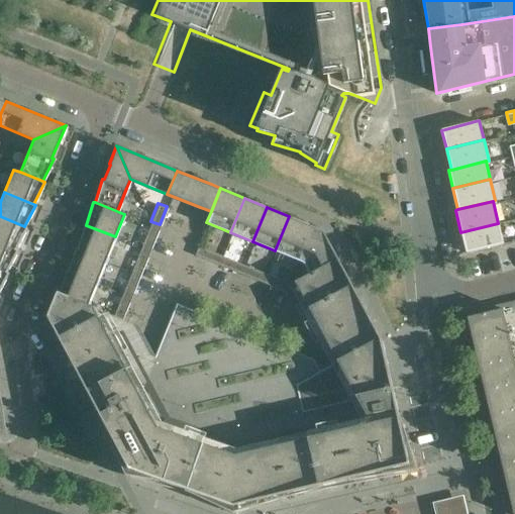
[(24,226),(0,216),(0,242),(15,248),(26,227),(24,226)]
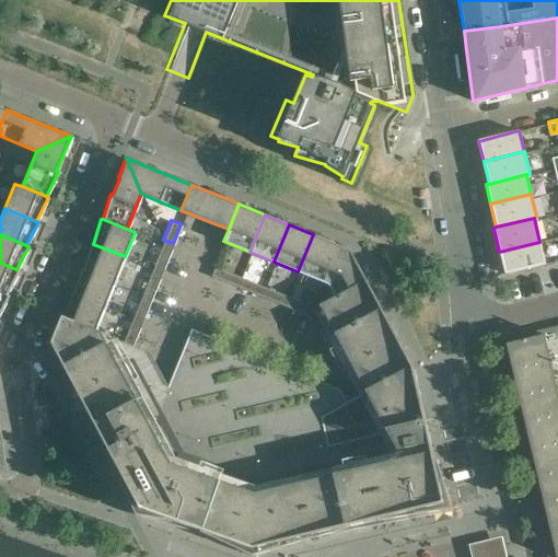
[(313,234),(298,271),(322,281),(337,245),(333,243),(333,242),(313,234)]
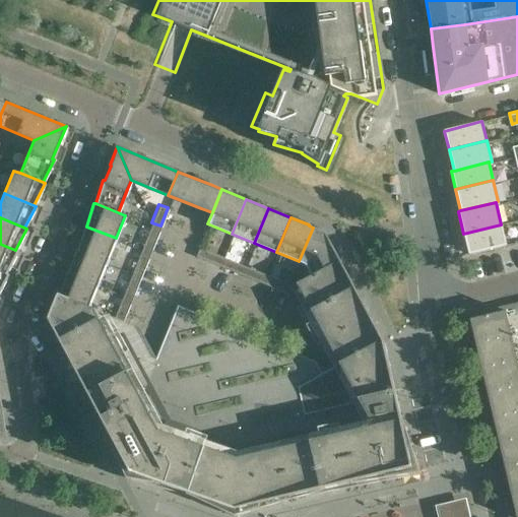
[(501,224),(463,234),(467,252),(505,243),(501,224)]
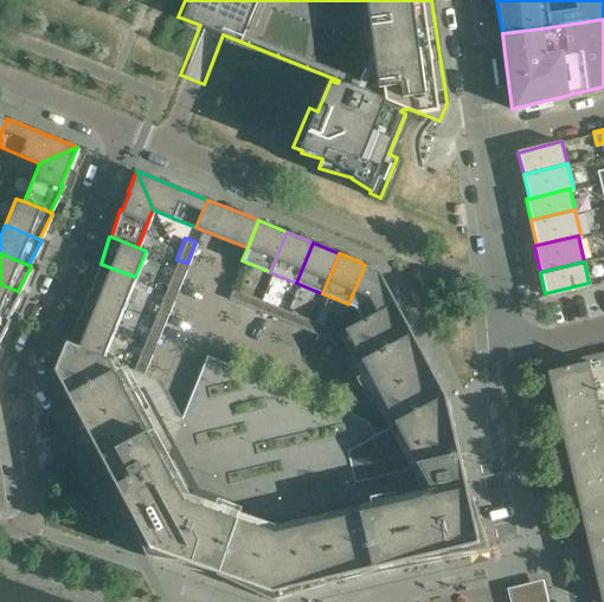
[(97,263),(90,290),(124,304),(135,277),(101,264),(97,263)]
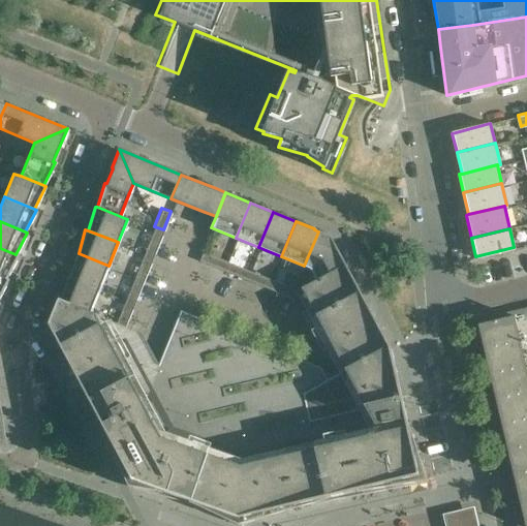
[(145,249),(154,252),(161,235),(152,230),(145,249)]
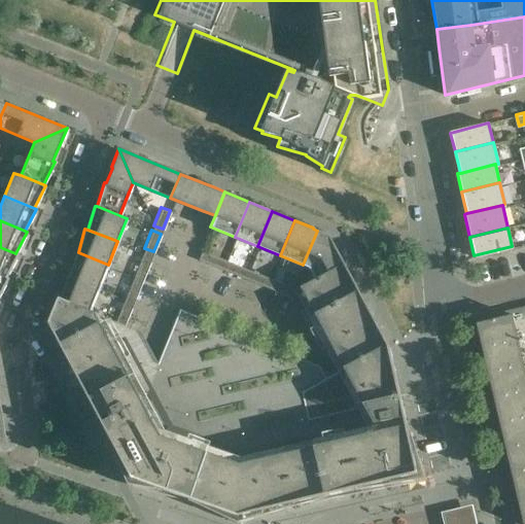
[(328,235),(317,231),(303,265),(308,267),(314,278),(343,263),(328,235)]
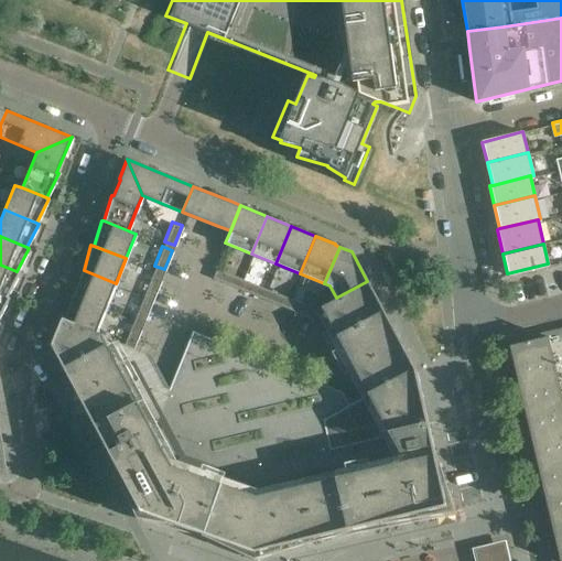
[(0,293),(7,295),(19,272),(17,271),(0,265),(0,293)]
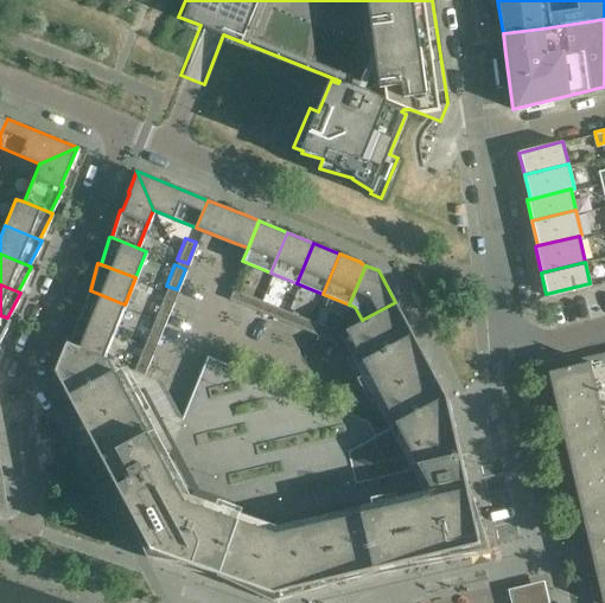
[(254,296),(231,287),(228,297),(250,307),(254,296)]
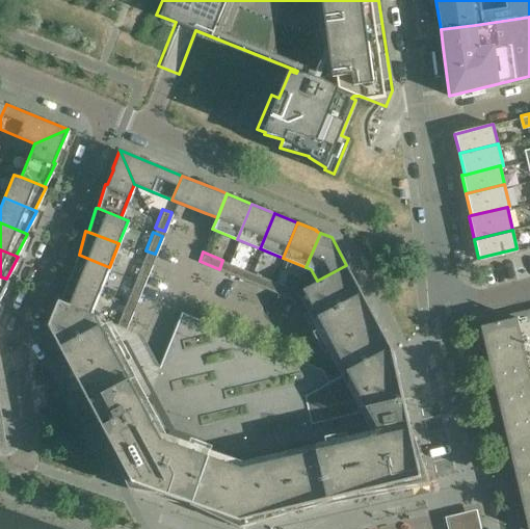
[(76,254),(70,278),(100,290),(109,267),(76,254)]
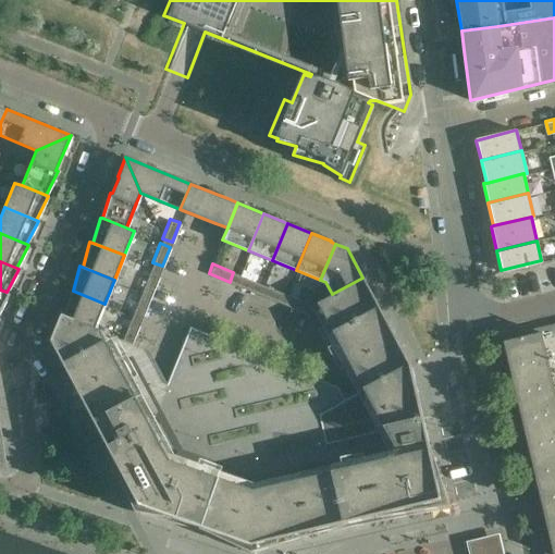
[(148,272),(140,292),(150,295),(158,275),(148,272)]
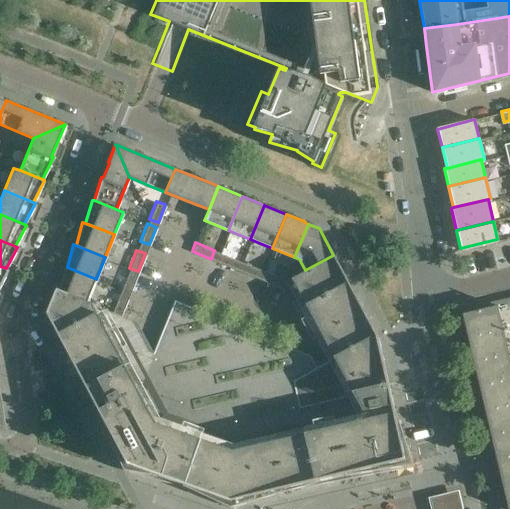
[(238,270),(241,261),(223,254),(220,262),(238,270)]
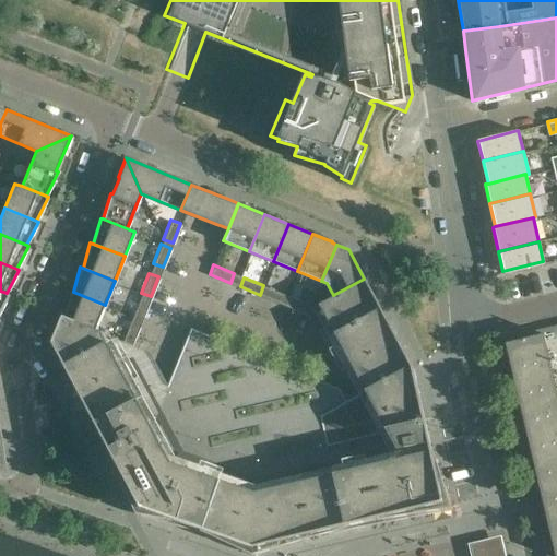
[(107,450),(135,513),(200,530),(252,547),(315,533),(346,525),(450,508),(431,451),(430,451),(412,367),(364,279),(333,295),(318,304),(364,391),(356,395),(190,328),(154,415),(146,420),(98,331),(95,329),(63,316),(60,315),(50,342),(107,448),(107,450)]
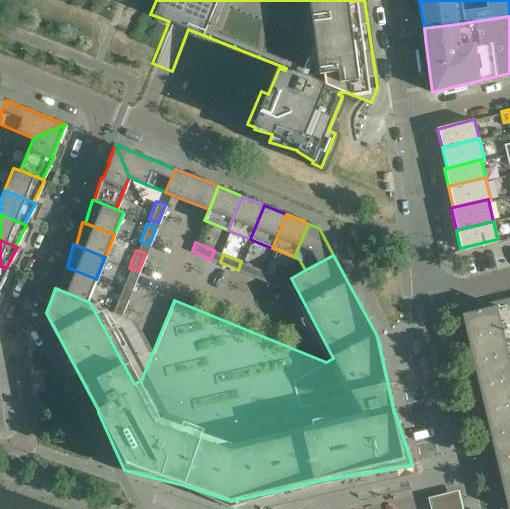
[(241,261),(238,270),(255,277),(259,268),(241,261)]
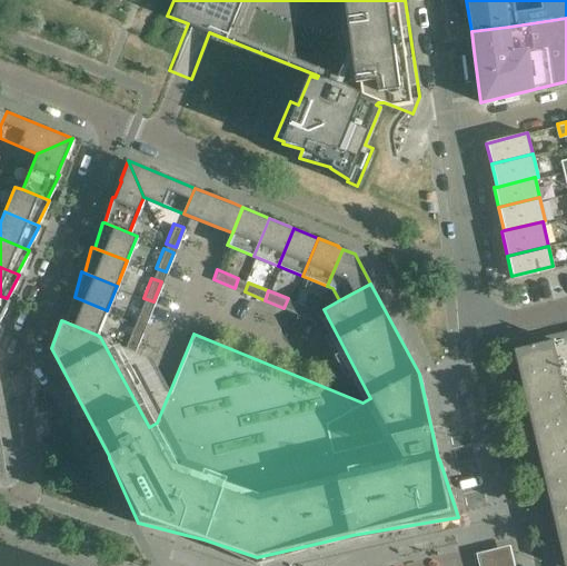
[(7,298),(0,296),(0,315),(9,299),(7,298)]
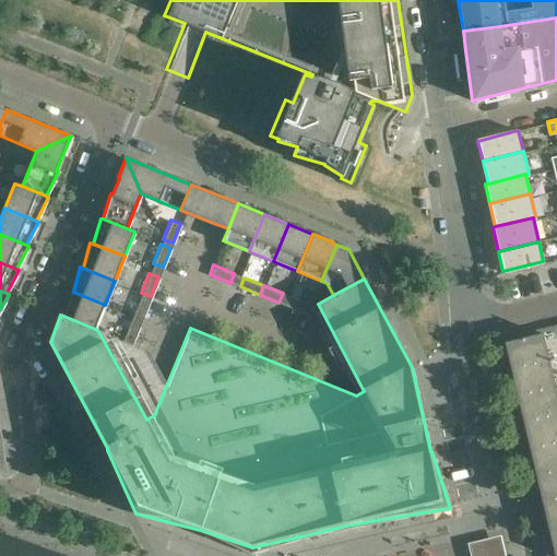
[(95,329),(105,305),(73,292),(70,291),(63,316),(95,329)]
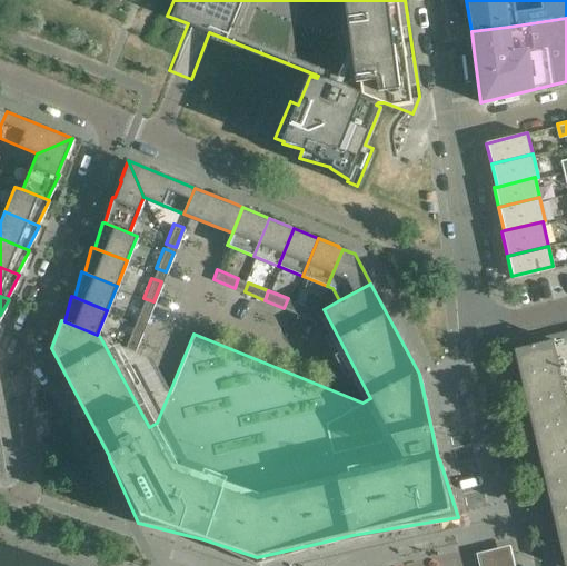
[(153,301),(143,298),(136,318),(145,321),(153,301)]
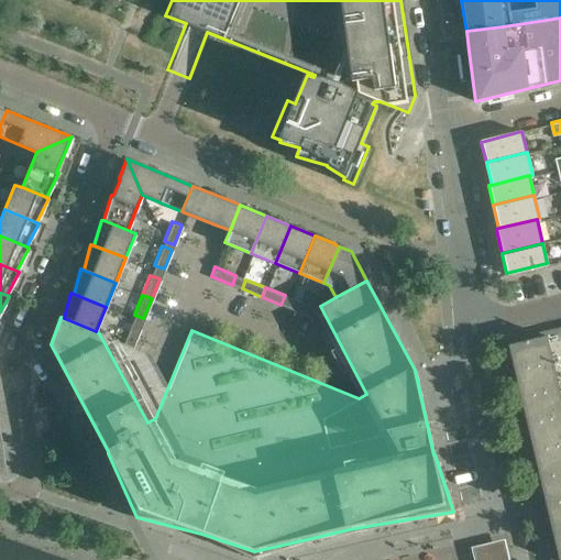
[(295,299),(290,309),(310,317),(315,307),(295,299)]
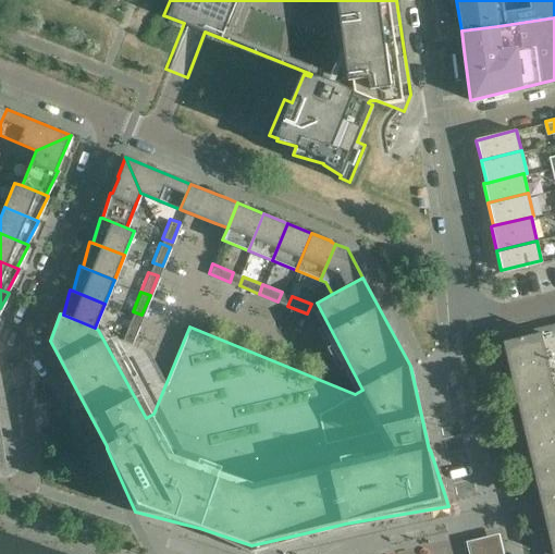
[(121,340),(131,344),(138,324),(128,320),(121,340)]
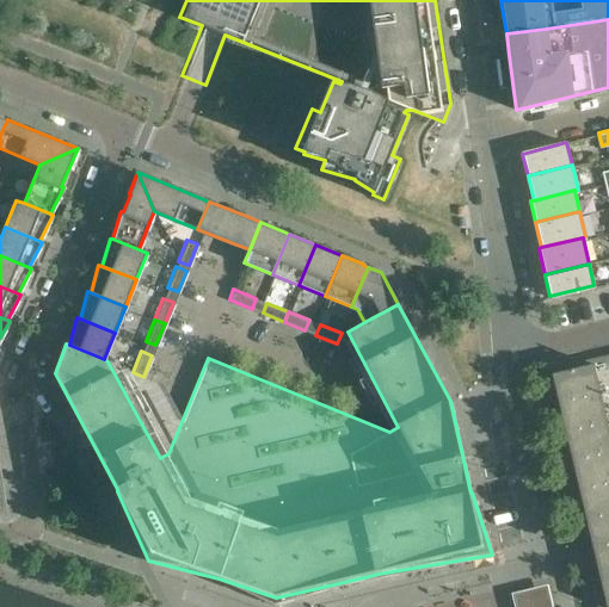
[(608,606),(608,359),(551,373),(603,593),(607,606),(608,606)]
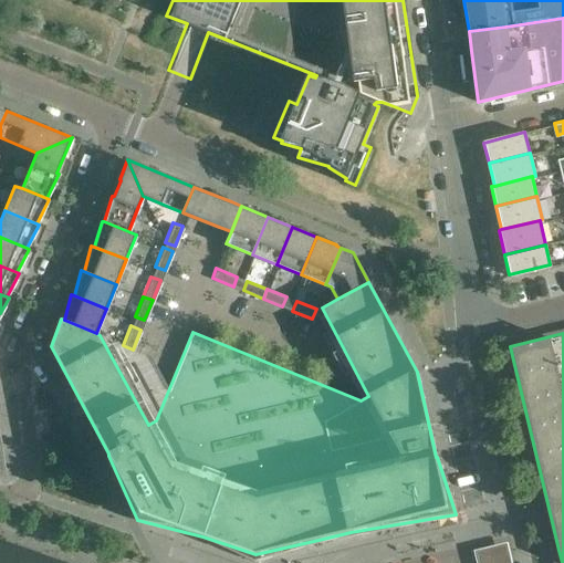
[(35,430),(40,490),(92,508),(106,500),(44,382),(31,388),(33,408),(44,407),(47,429),(35,430)]
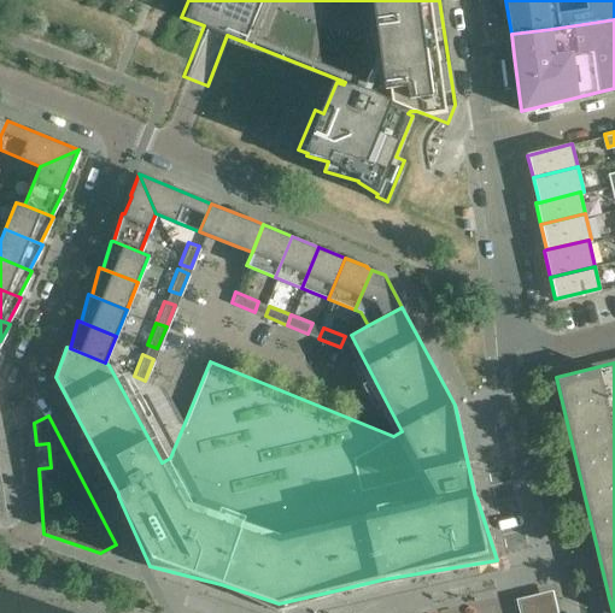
[(552,612),(542,564),(387,601),(382,579),(347,588),(352,609),(334,612),(281,612),(279,603),(221,584),(210,612),(552,612)]
